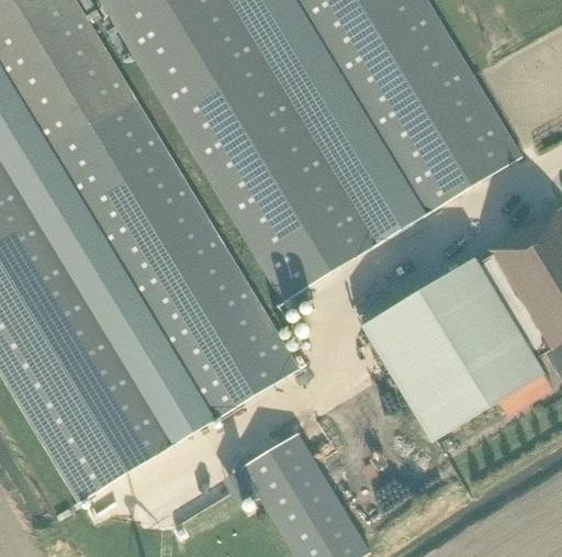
[(300,367),(260,301),(76,0),(0,0),(0,366),(80,500),(300,367)]
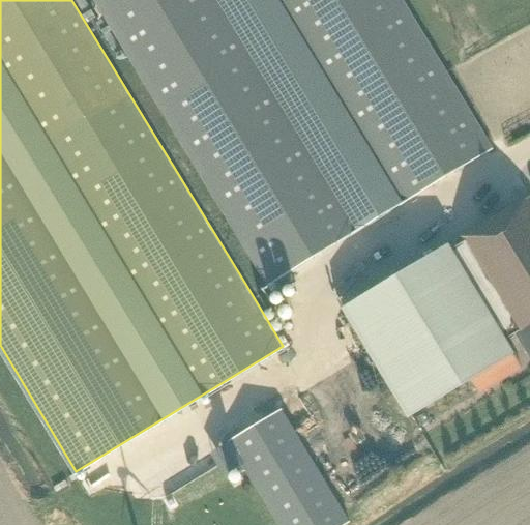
[(97,0),(269,281),(492,144),(403,0),(97,0)]
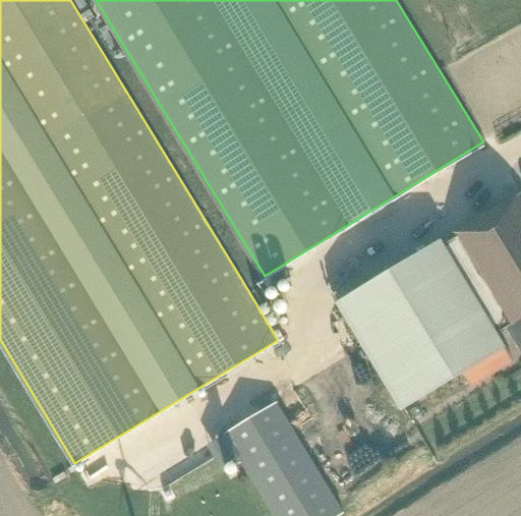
[(520,189),(520,188),(451,231),(455,238),(445,244),(441,237),(336,300),(397,401),(459,363),(480,351),(502,338),(498,333),(509,327),(520,347),(520,189)]
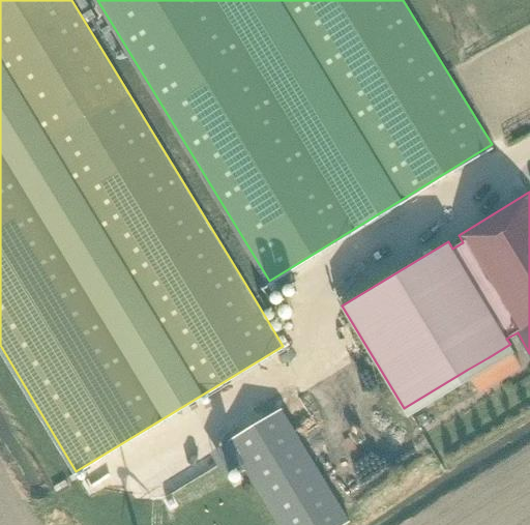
[(489,357),(467,370),(478,388),(500,375),(489,357)]
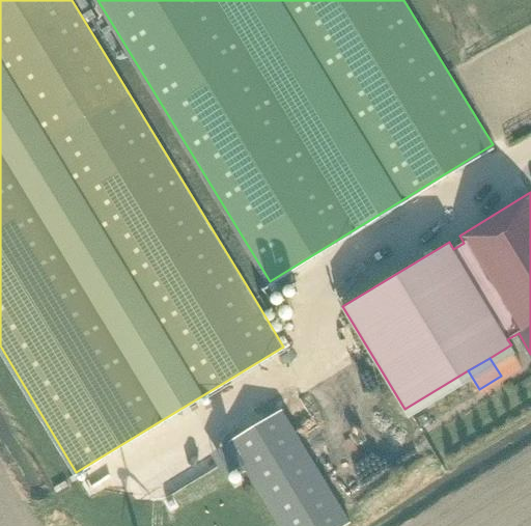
[(229,440),(281,525),(338,525),(350,519),(282,408),(229,440)]
